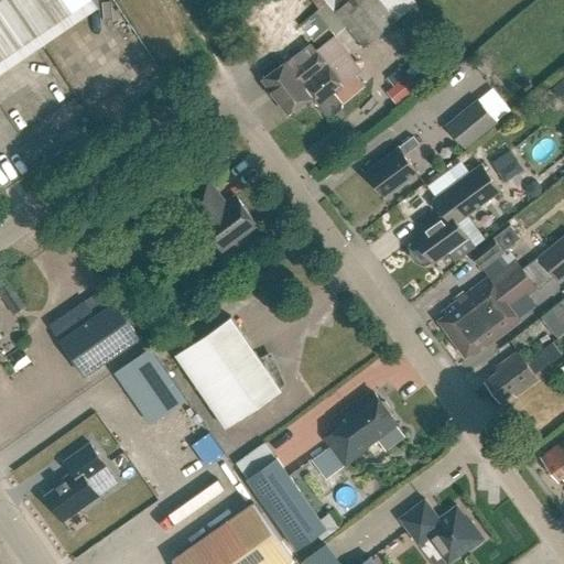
[(0,0),(0,63),(93,0),(0,0)]
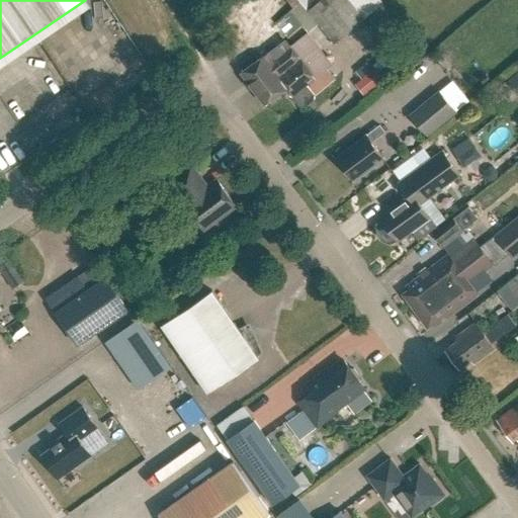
[(285,0),(292,8),(299,3),(297,0),(285,0)]
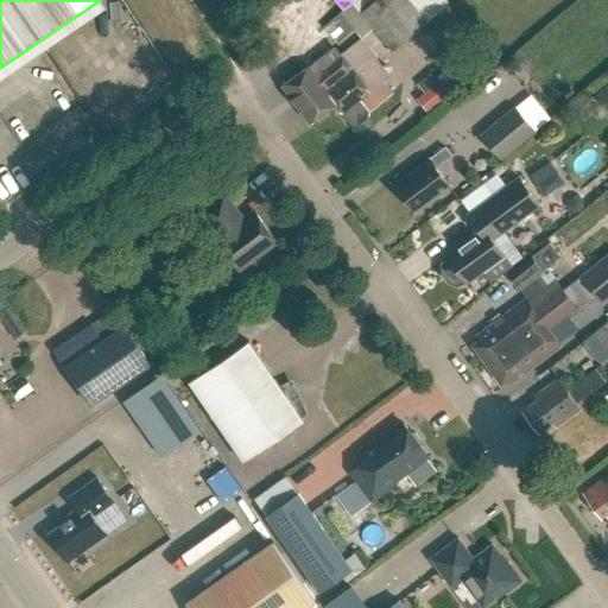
[(428,23),(407,0),(374,0),(360,13),(392,51),(428,23)]
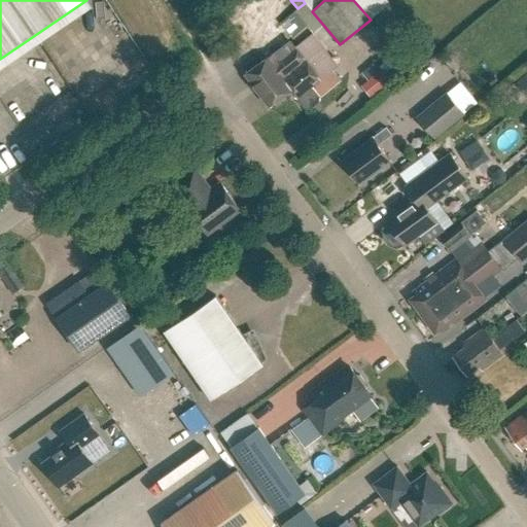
[(292,40),(308,28),(294,11),(279,24),(292,40)]
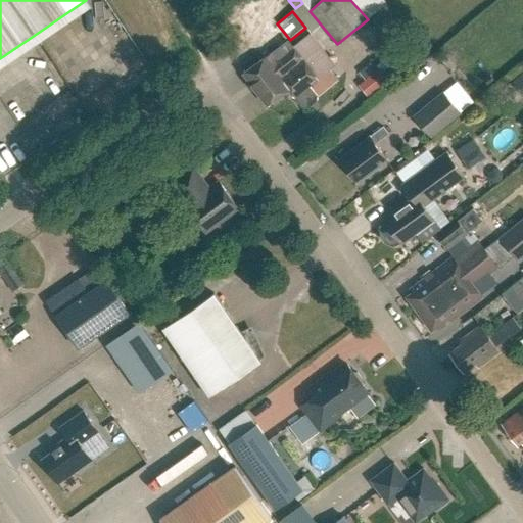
[(264,46),(272,40),(267,33),(258,39),(264,46)]
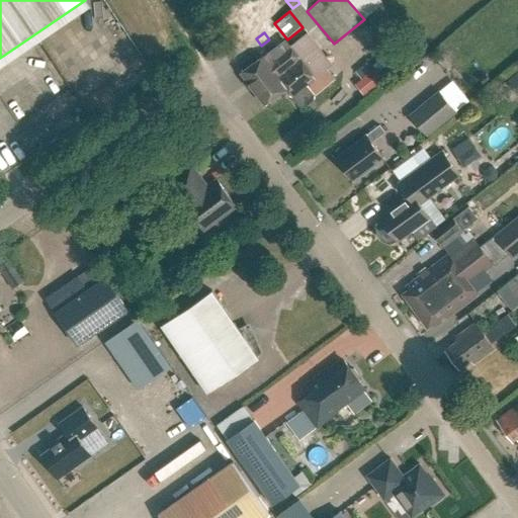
[(241,74),(263,105),(284,90),(297,108),(304,109),(311,104),(312,97),(306,87),(331,69),(308,36),(275,60),(270,54),(241,74)]
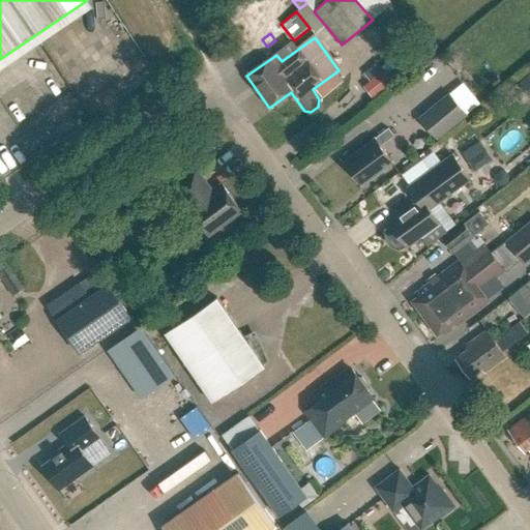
[(146,57),(114,59),(116,87),(148,85),(146,57)]
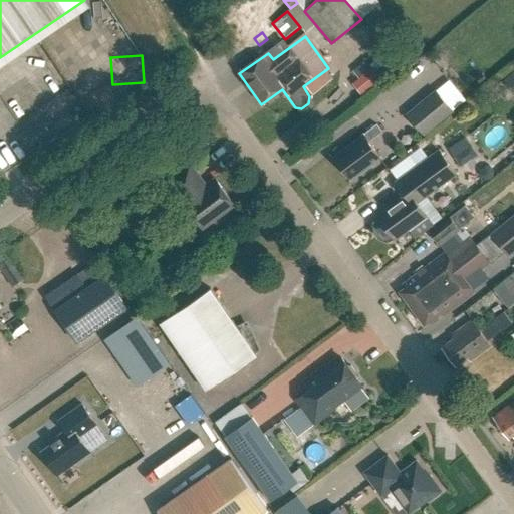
[(378,82),(393,70),(380,56),(369,65),(371,68),(368,70),(378,82)]
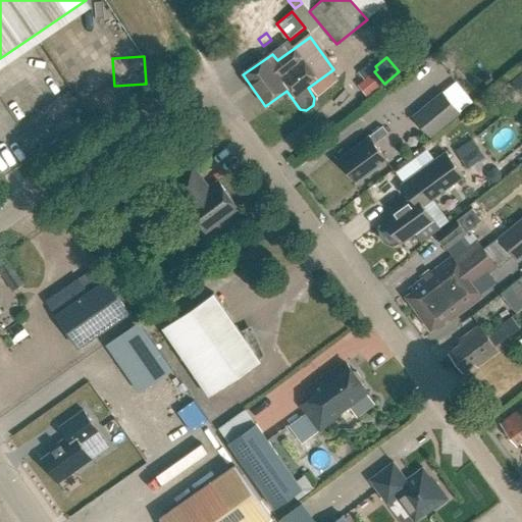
[(521,97),(521,73),(510,83),(521,97)]
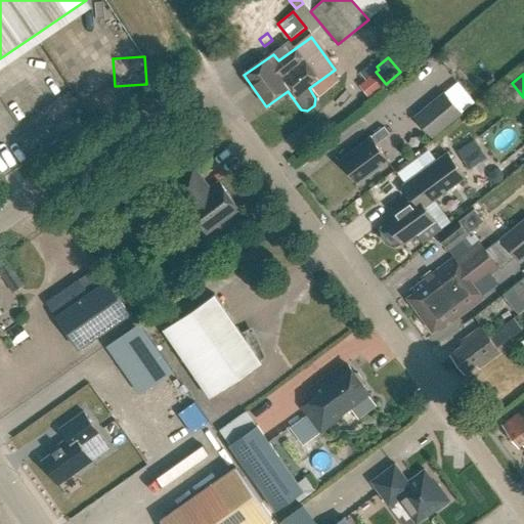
[(444,91),(413,116),(432,138),(462,114),(444,91)]
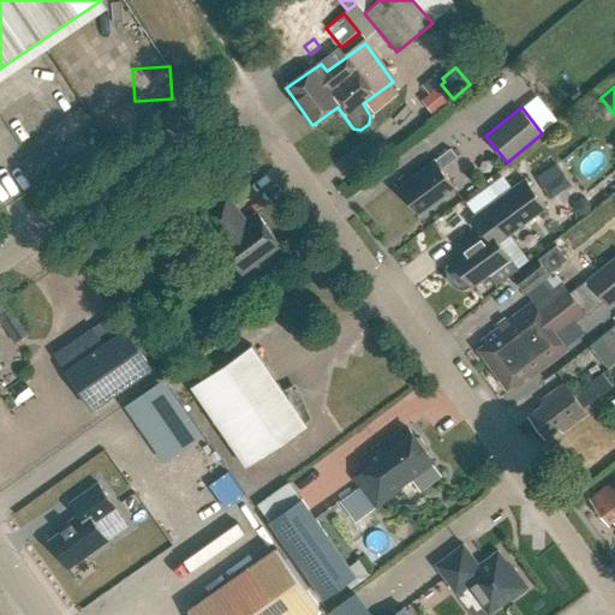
[(439,171),(455,159),(448,149),(398,187),(418,215),(453,190),(439,171)]
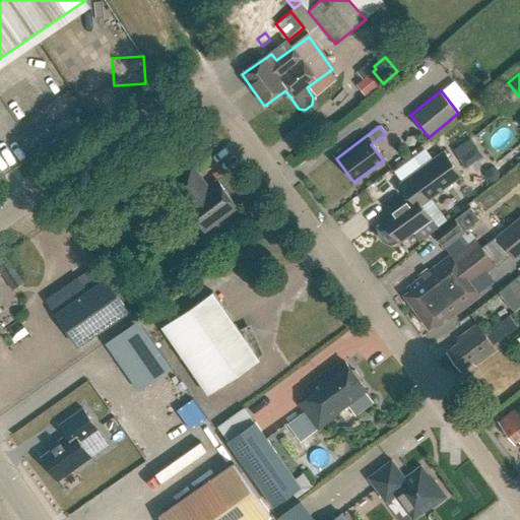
[(390,245),(398,242),(430,218),(420,206),(460,176),(443,151),(399,184),(410,199),(382,219),(376,226),(377,235),(382,242),(390,245)]
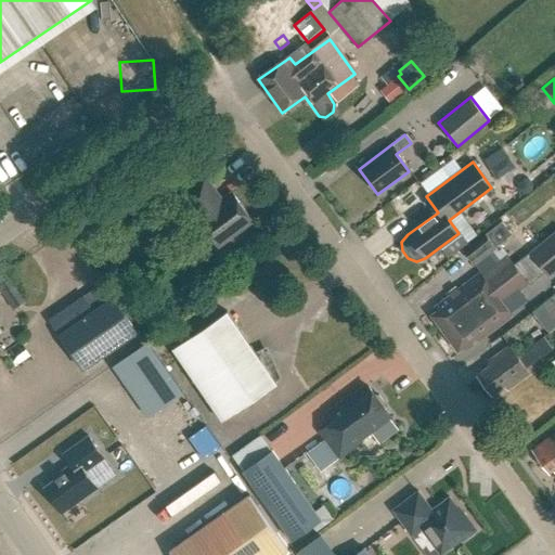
[(233,193),(222,201),(205,178),(182,194),(199,217),(197,219),(218,246),(254,221),(233,193)]
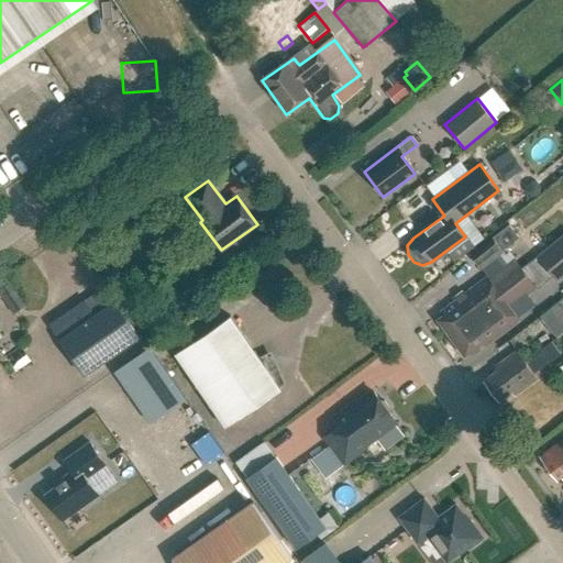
[(541,181),(532,188),(538,196),(547,189),(541,181)]
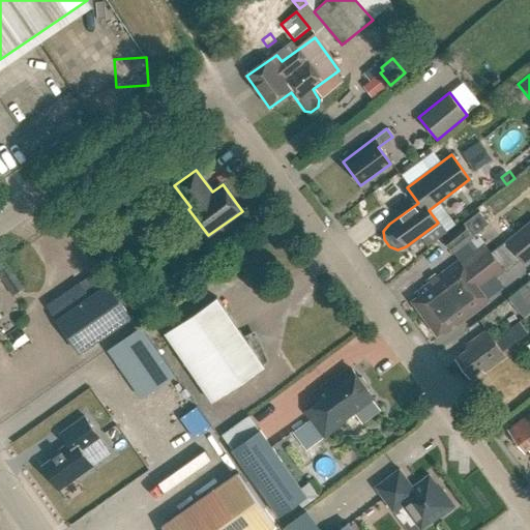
[(476,210),(442,238),(453,253),(472,237),(469,233),(484,221),(476,210)]
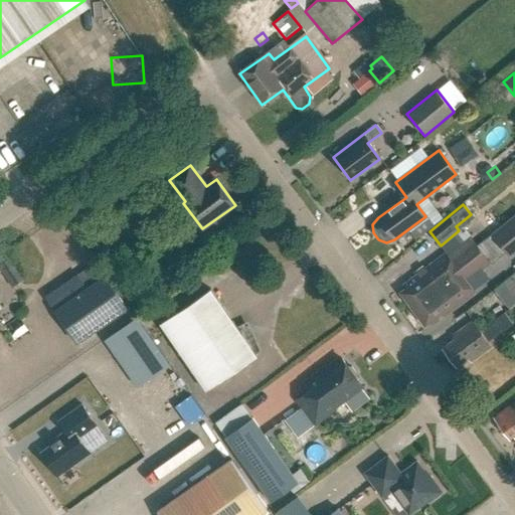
[(514,215),(502,226),(514,242),(514,241),(514,215)]
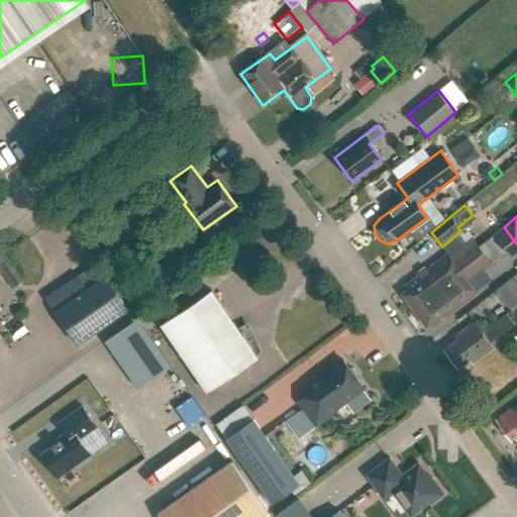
[(491,265),(475,244),(471,238),(447,255),(404,287),(408,292),(402,296),(425,326),(430,322),(433,326),(446,316),(476,295),(473,290),(467,283),(491,265)]
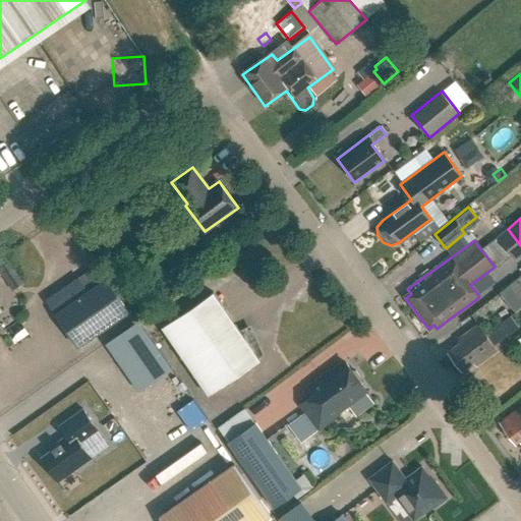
[(24,285),(10,263),(0,269),(0,274),(13,293),(24,285)]
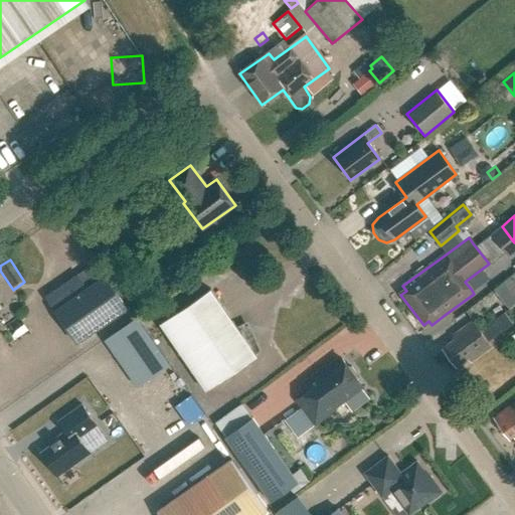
[(45,297),(55,311),(77,343),(128,309),(105,276),(88,288),(78,275),(45,297)]
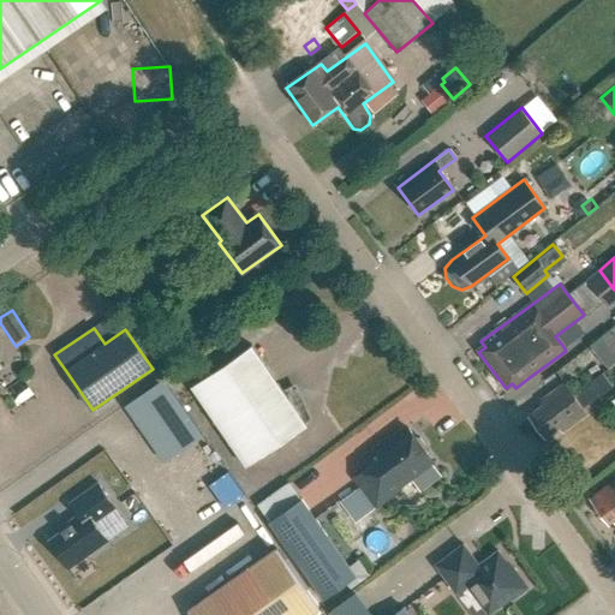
[(607,371),(614,364),(614,338),(609,330),(589,347),(607,371)]
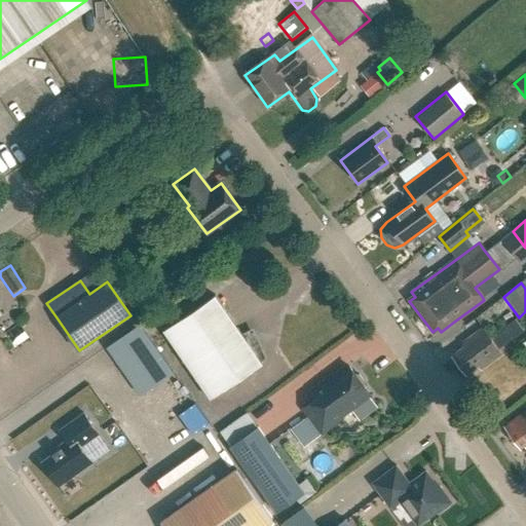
[(164,331),(212,400),(263,364),(260,360),(263,358),(252,332),(243,336),(216,295),(164,331)]
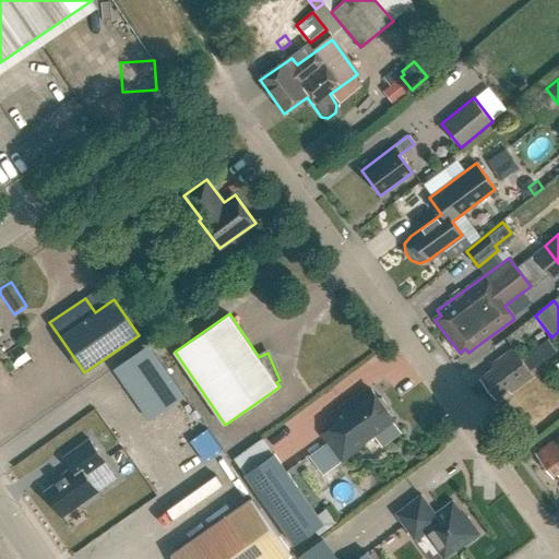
[(520,360),(512,349),(490,366),(494,369),(480,379),(495,399),(508,389),(510,393),(533,376),(530,371),(557,351),(547,340),(520,360)]
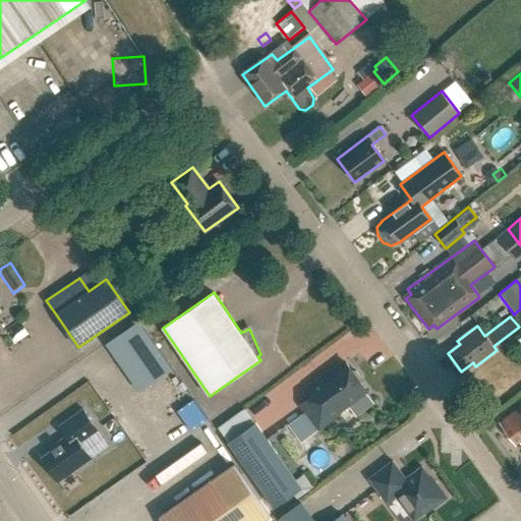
[(96,340),(128,392),(164,369),(131,317),(96,340)]
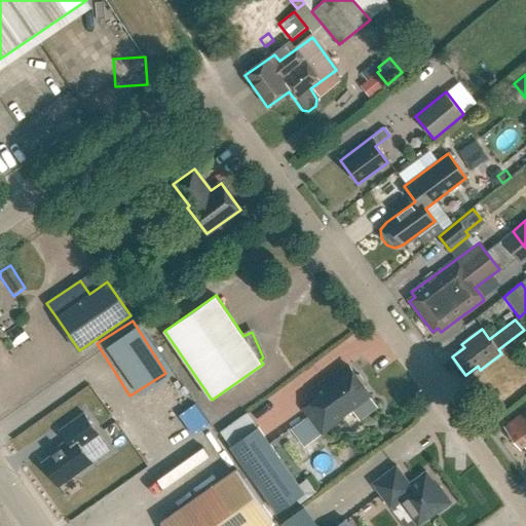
[(304,410),(322,435),(343,418),(340,415),(369,392),(363,384),(364,381),(360,375),(355,375),(349,367),(327,383),(325,380),(311,390),(317,400),(304,410)]
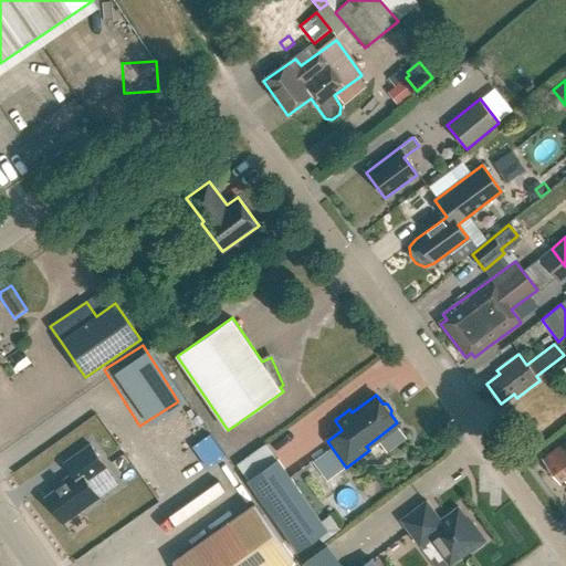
[(565,484),(565,441),(545,456),(549,462),(545,465),(558,483),(563,480),(565,484)]
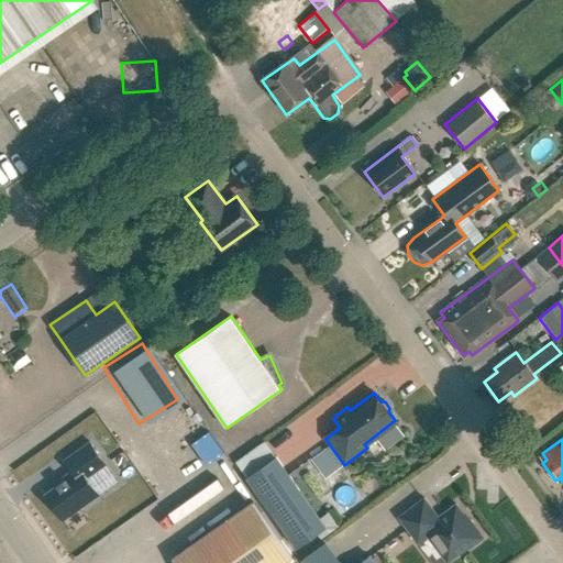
[(45,495),(64,521),(99,496),(87,478),(106,465),(90,442),(65,460),(74,474),(45,495)]
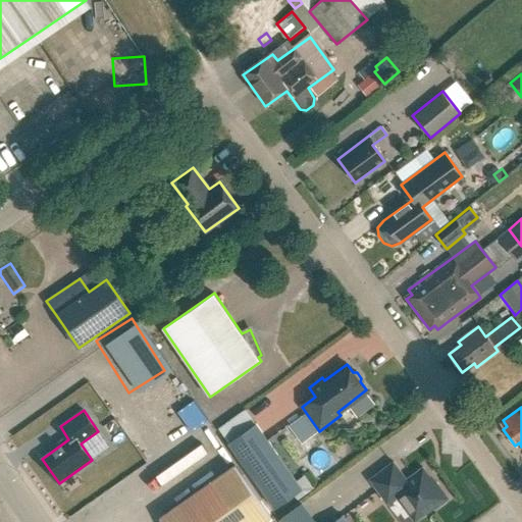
[(246,410),(218,429),(228,444),(229,444),(275,509),(302,489),(246,410)]
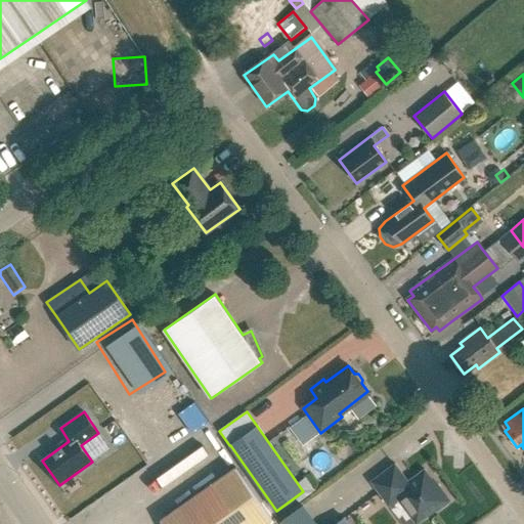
[(298,444),(313,432),(299,413),(284,426),(298,444)]
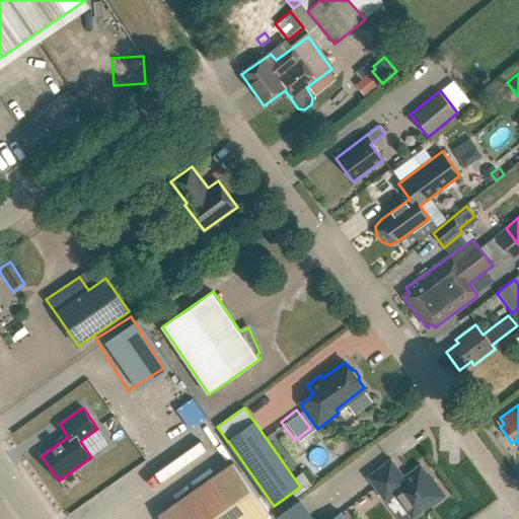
[(394,494),(413,518),(432,505),(433,507),(446,497),(436,483),(435,484),(421,465),(404,477),(391,459),(368,476),(385,501),(394,494)]
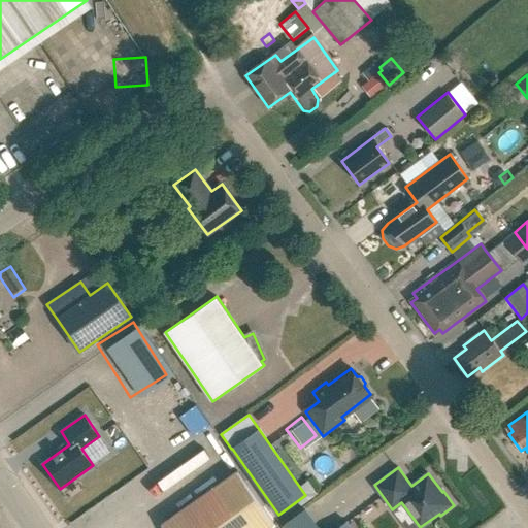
[(266,527),(274,523),(237,471),(162,524),(164,527),(266,527)]
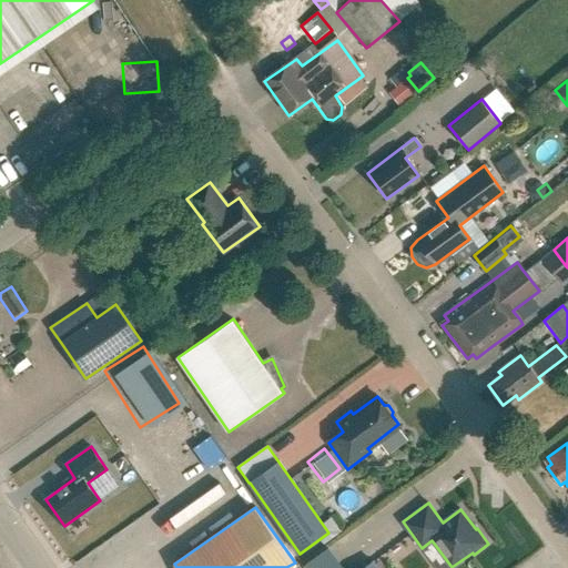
[(377,567),(373,561),(363,567),(347,567),(332,546),(306,565),(307,567),(377,567)]
